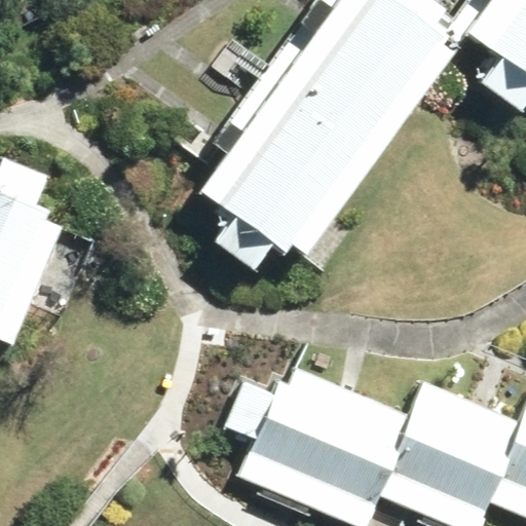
[(459,44),(400,0),(338,0),(200,186),(300,259),(459,44)]
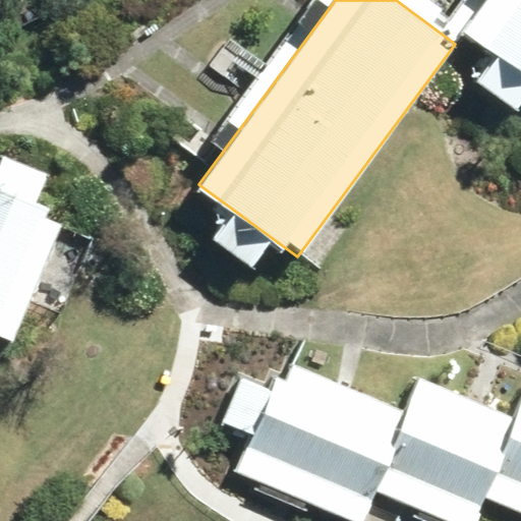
[(520,0),(474,0),(458,22),(520,68),(520,0)]
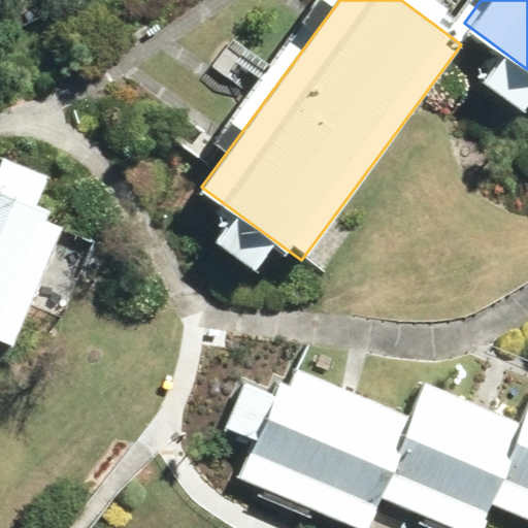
[(66,220),(0,192),(0,333),(17,340),(66,220)]
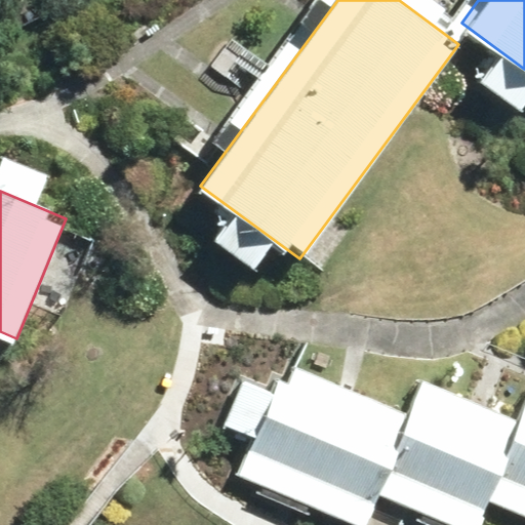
[(405,412),(293,367),(287,379),(280,376),(274,392),(243,379),(226,422),(256,436),(240,475),(359,524),(372,492),(405,412)]
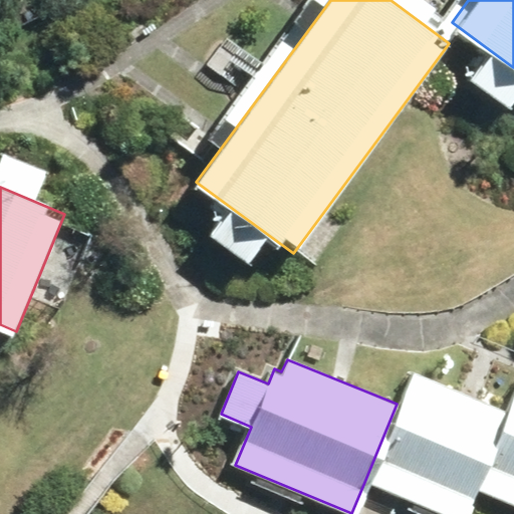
[(465,513),(507,411),(411,371),(397,404),(364,482),(443,513),(465,513)]
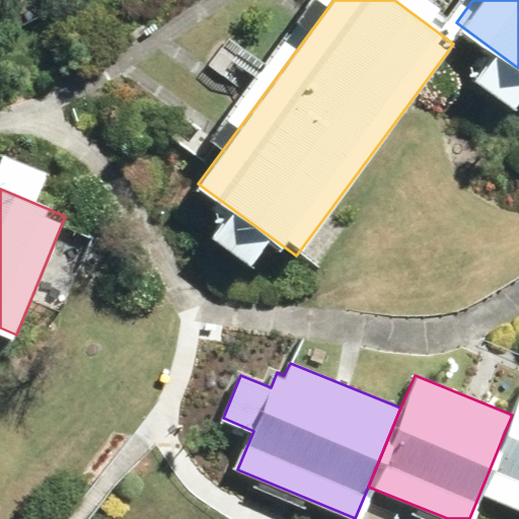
[(518,398),(512,415),(479,495),(518,510),(518,398)]
